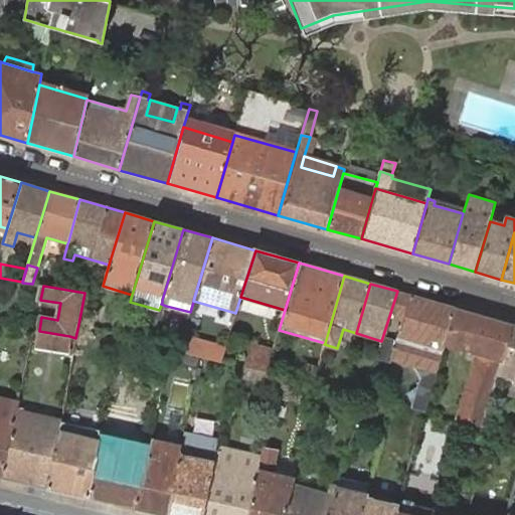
[(455,307),(397,291),(381,341),(377,355),(422,369),(416,387),(407,392),(412,401),(410,408),(424,411),(436,373),(445,342),(455,307)]
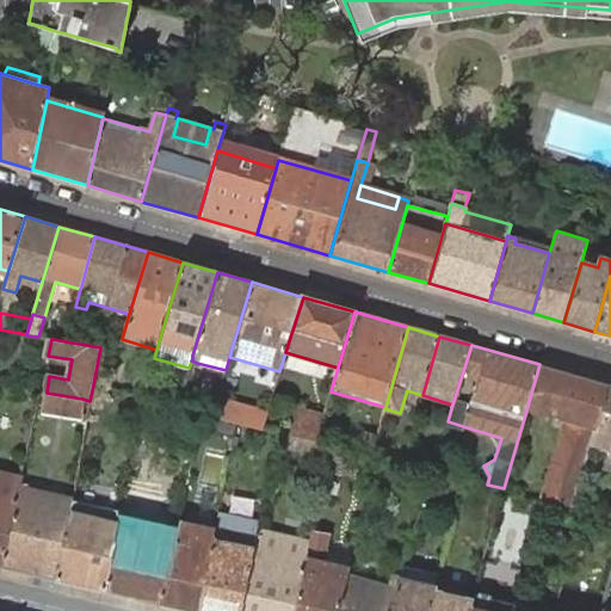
[(609,386),(539,364),(528,406),(567,418),(543,498),(573,506),(591,444),(597,426),(609,386)]
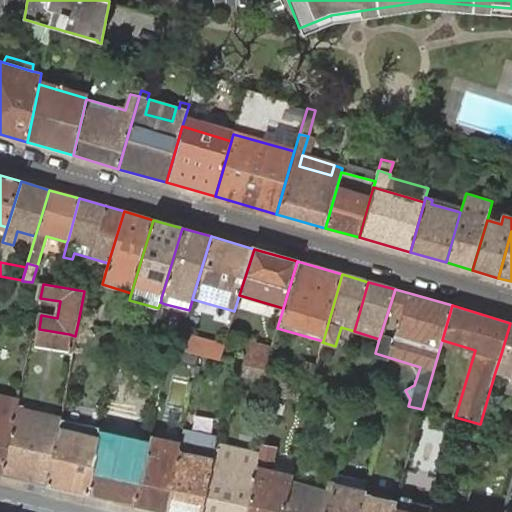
[(511,323),(510,323),(500,357),(495,372),(500,373),(511,377),(509,383),(511,383),(511,323)]
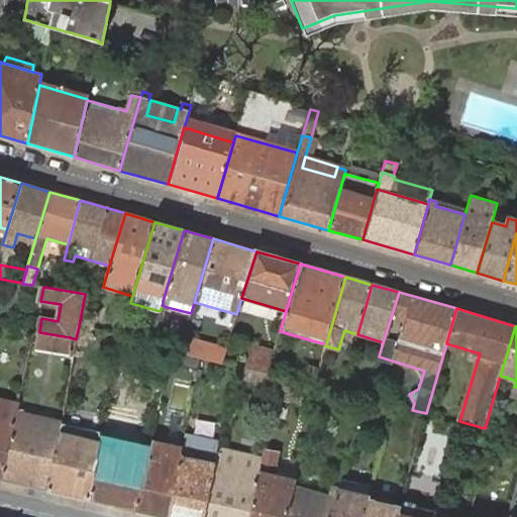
[(70,337),(39,332),(36,348),(67,353),(70,337)]
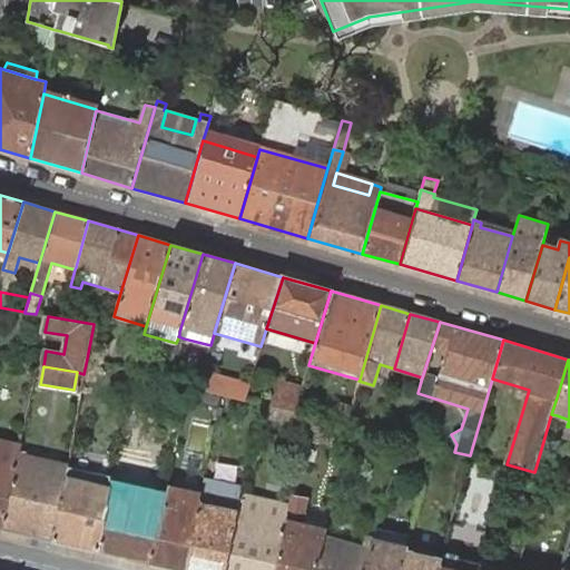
[(249,383),(204,370),(198,389),(222,394),(245,400),(249,383)]
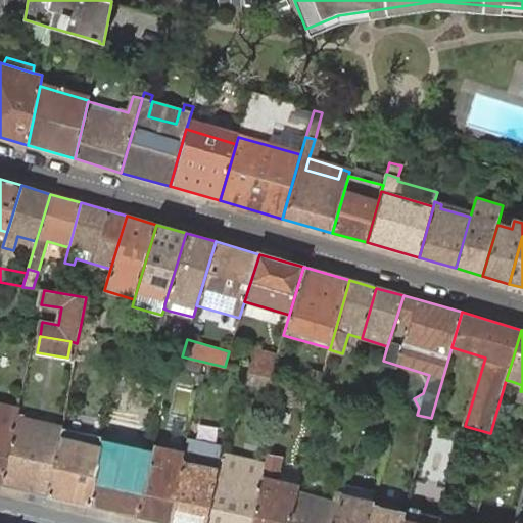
[(270,378),(278,350),(259,345),(250,374),(270,378)]
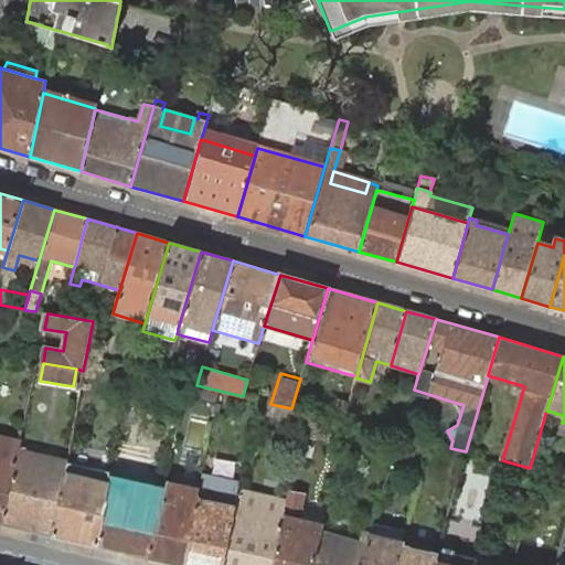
[(343,419),(350,401),(337,397),(331,416),(333,417),(343,419)]
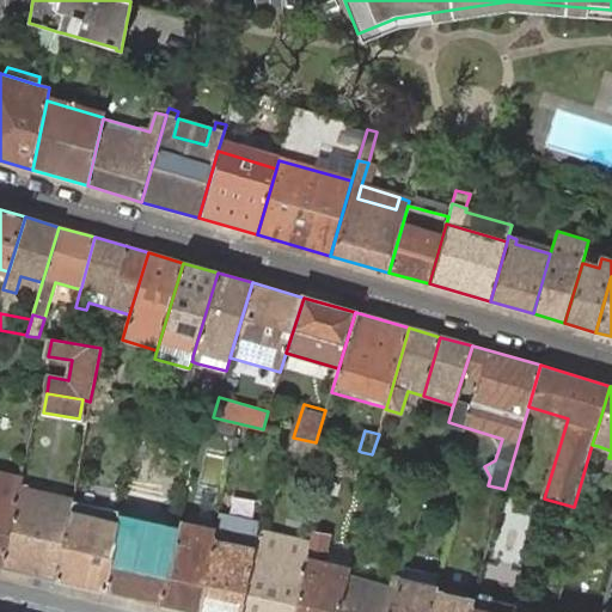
[(293,438),(282,434),(279,447),(326,457),(329,446),(316,442),(293,438)]
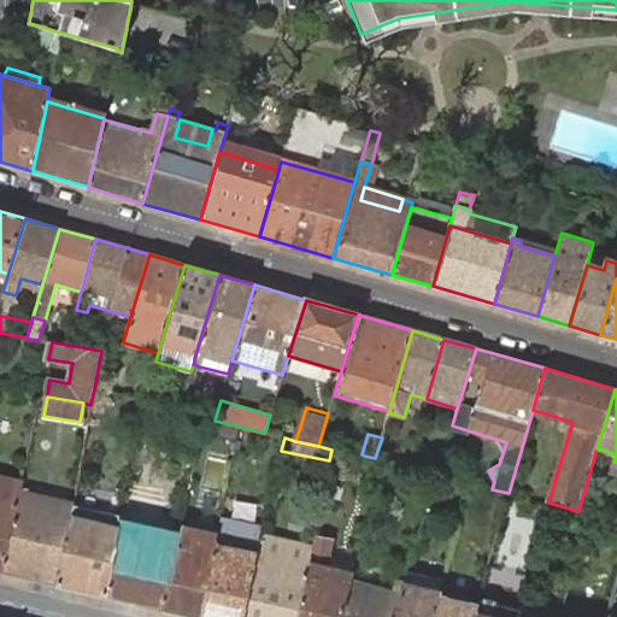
[(362,454),(335,450),(330,472),(359,479),(364,456),(362,454)]
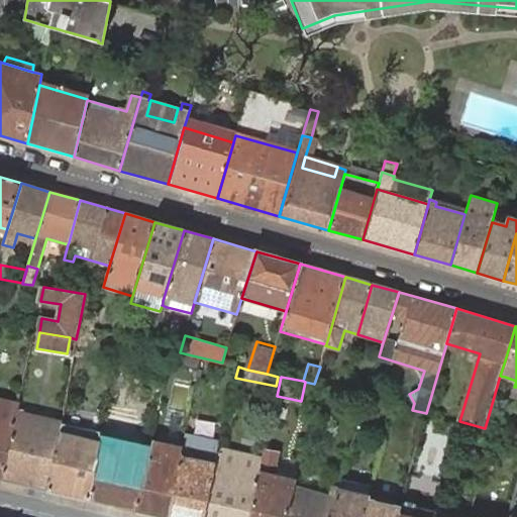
[(15,411),(17,403),(0,398),(0,479),(1,480),(15,411)]
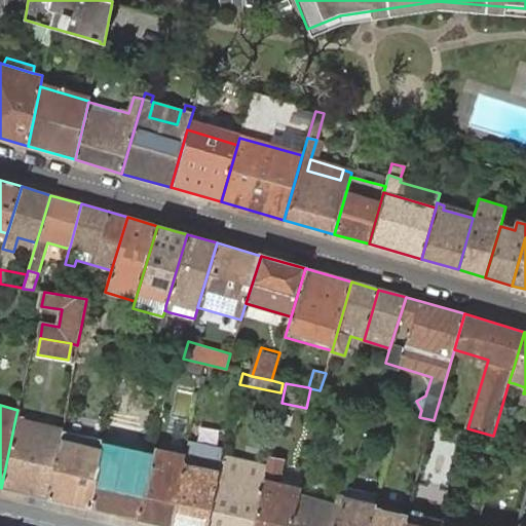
[(48,499),(63,429),(47,426),(34,423),(15,418),(1,488),(48,499)]
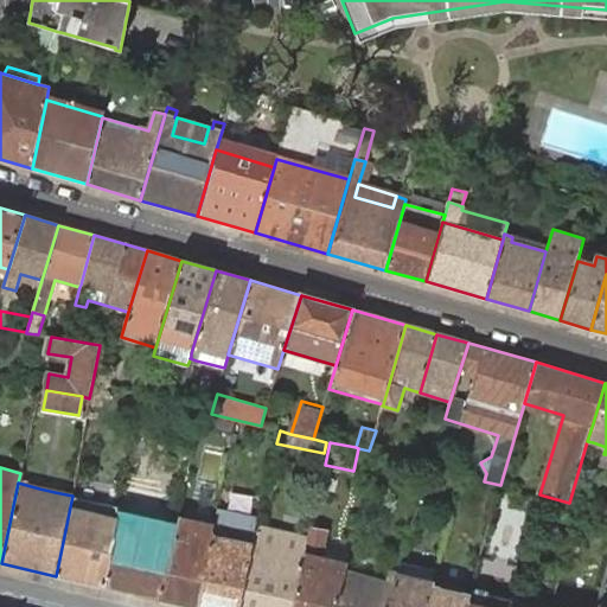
[(82,498),(72,496),(56,576),(103,587),(116,521),(117,506),(109,504),(108,510),(82,504),(82,498)]
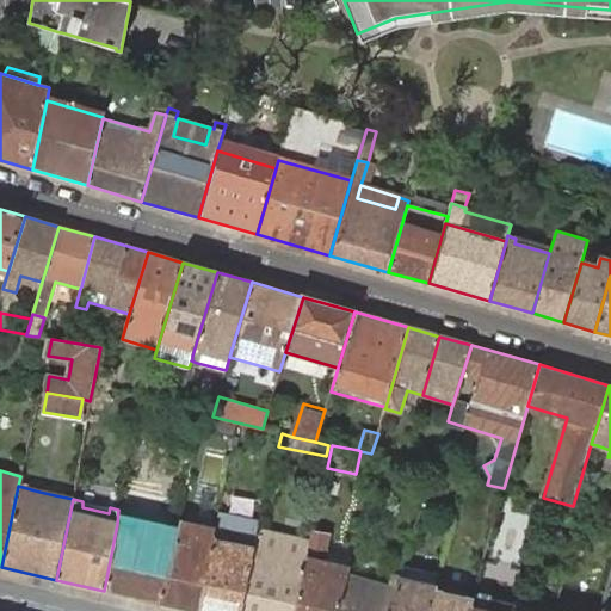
[(109,513),(110,507),(82,501),(82,507),(109,513)]
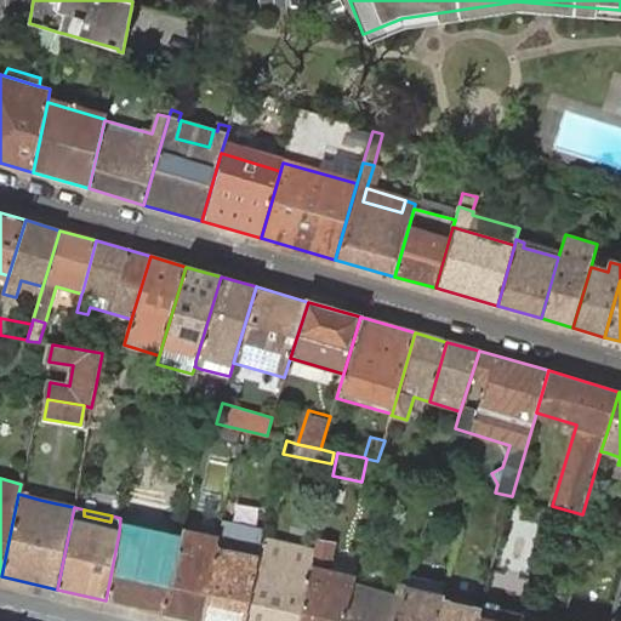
[(244,620),(257,558),(261,540),(261,539),(262,533),(221,523),(218,537),(217,546),(200,620),(244,620)]
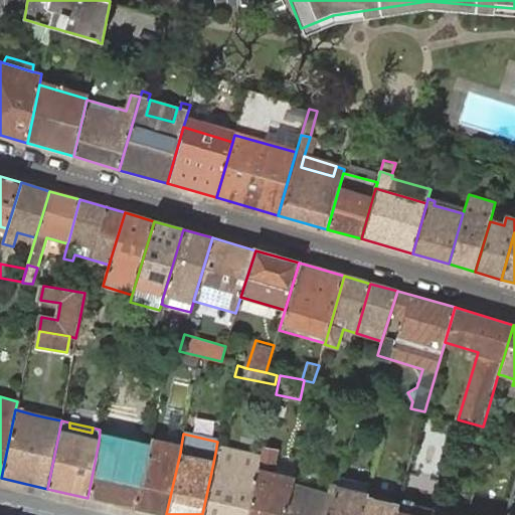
[(181,446),(152,440),(150,447),(137,509),(161,514),(166,514),(180,453),(181,446)]
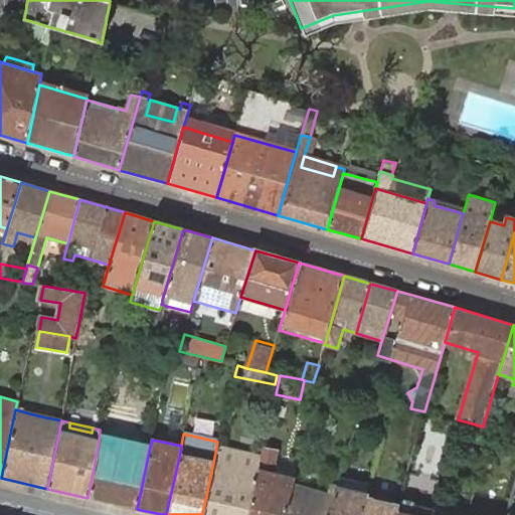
[(88,498),(137,509),(150,447),(141,444),(140,450),(99,442),(88,498)]
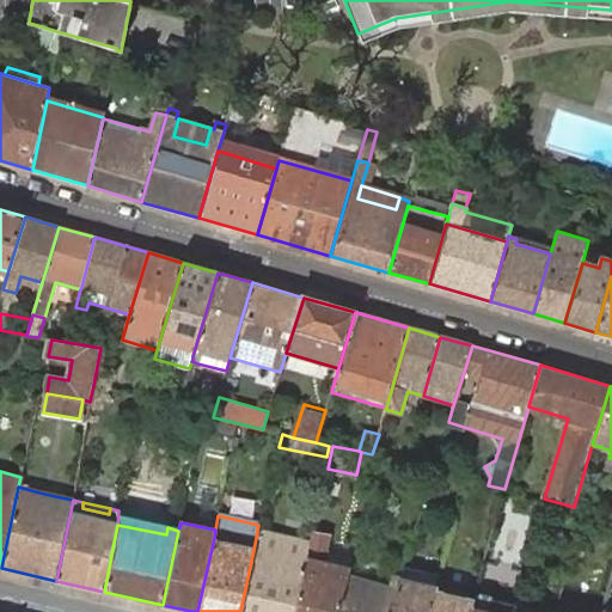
[(330,533),(312,530),(306,557),(306,561),(295,611),(337,611),(349,575),(352,567),(324,560),(330,533)]
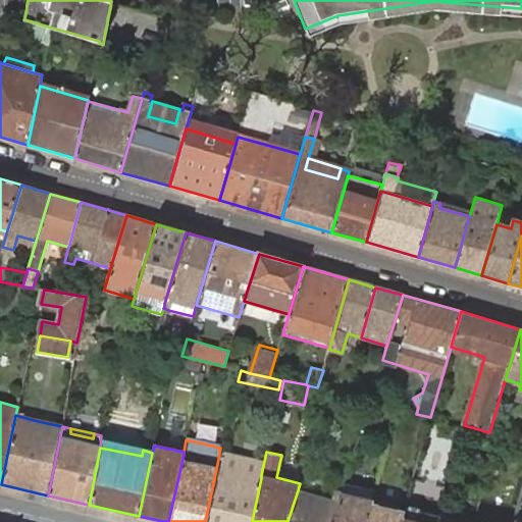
[(219,454),(216,469),(261,478),(261,475),(264,462),(219,453),(219,454)]
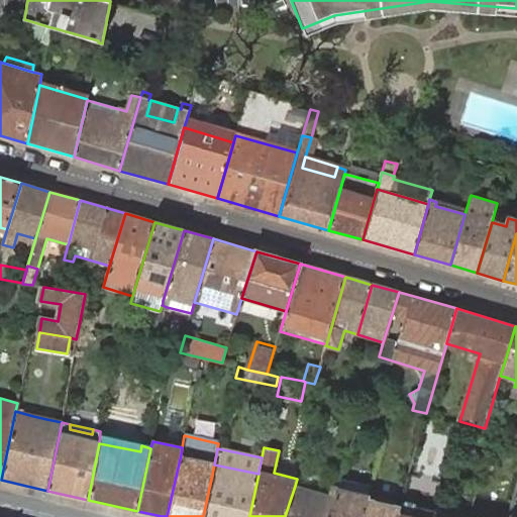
[(214,464),(203,516),(249,516),(259,474),(214,464)]
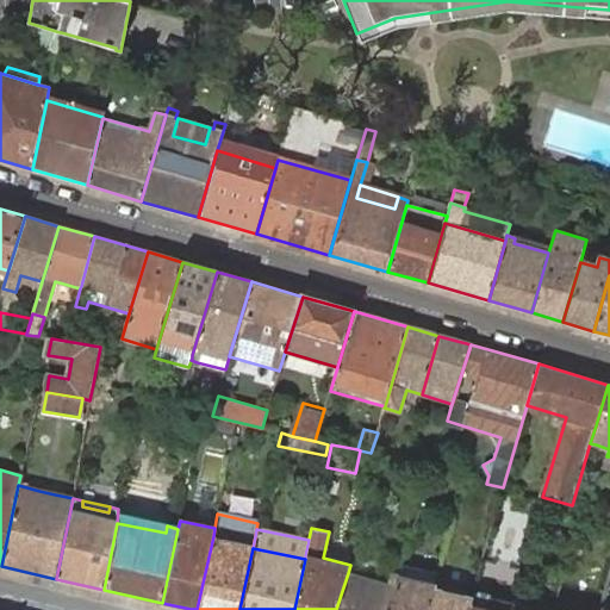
[(388,609),(398,582),(388,578),(386,585),(374,582),(367,579),(348,573),(336,609),(388,609)]
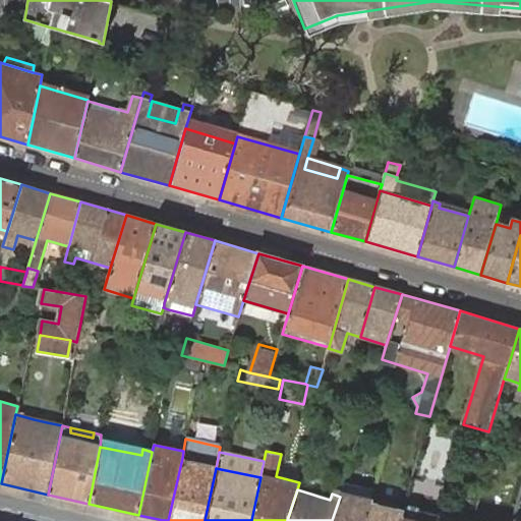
[(365,520),(371,505),(340,497),(332,520),(365,520)]
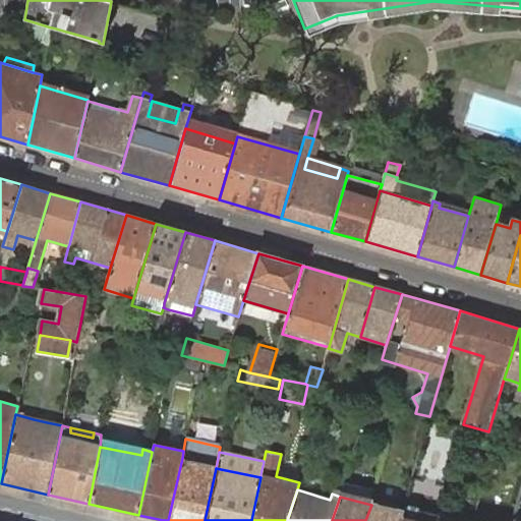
[(378,504),(377,506),(397,511),(398,509),(396,506),(381,502),(378,504)]
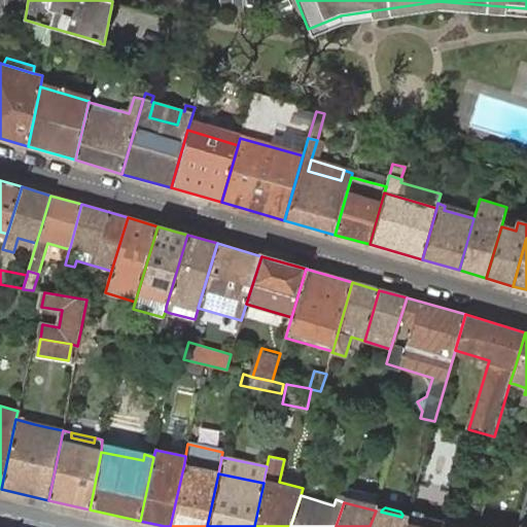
[(381,512),(376,511),(370,526),(403,526),(406,522),(408,518),(401,517),(381,512)]
